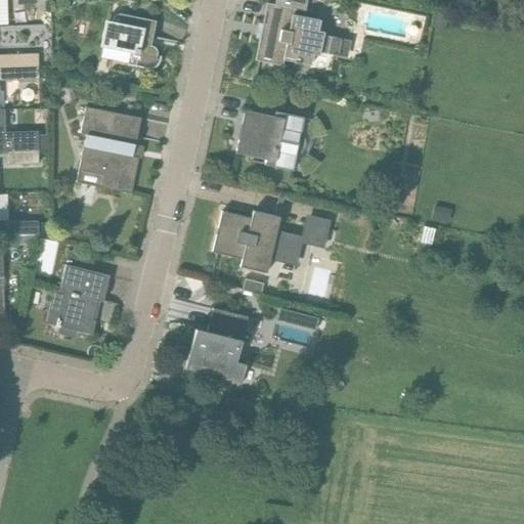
[(260,38),(255,61),(281,68),(284,61),(294,63),(294,64),(299,66),(299,64),(310,67),(313,56),(318,57),(319,54),(326,56),(331,38),(323,37),(323,34),(317,33),(320,22),(303,18),(307,0),(275,0),(274,6),(266,4),(262,28),(264,29),(262,38),(260,38)]
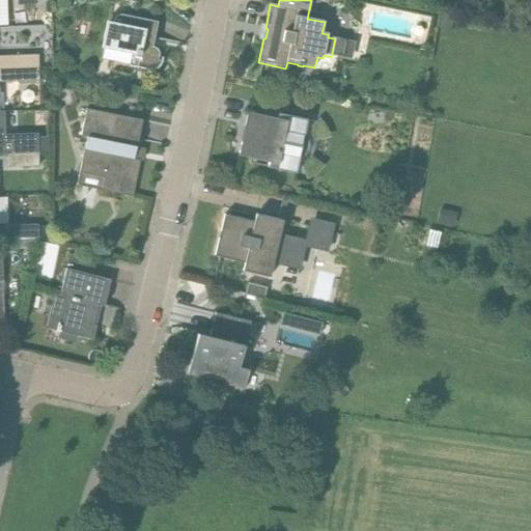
[(114,20),(114,23),(107,22),(102,50),(134,55),(132,66),(131,66),(130,67),(149,72),(152,72),(157,71),(159,68),(161,67),(162,64),(163,62),(163,58),(162,58),(162,61),(159,61),(160,57),(160,54),(159,52),(158,51),(155,49),(152,48),(158,23),(123,16),(120,16),(118,17),(116,18),(114,20)]
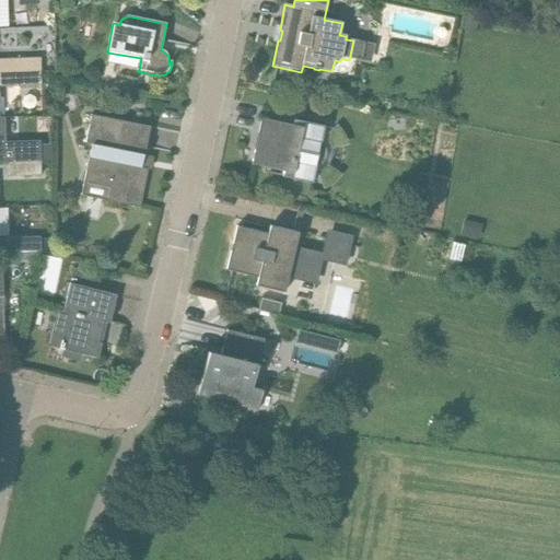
[(9,73),(41,72),(41,59),(9,60),(9,73)]
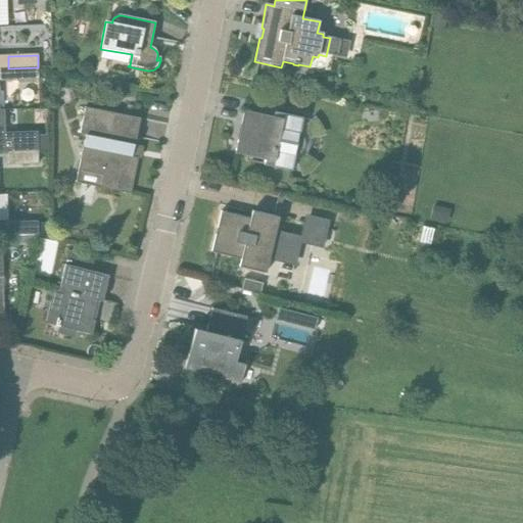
[(9,82),(39,81),(38,67),(8,68),(9,82)]
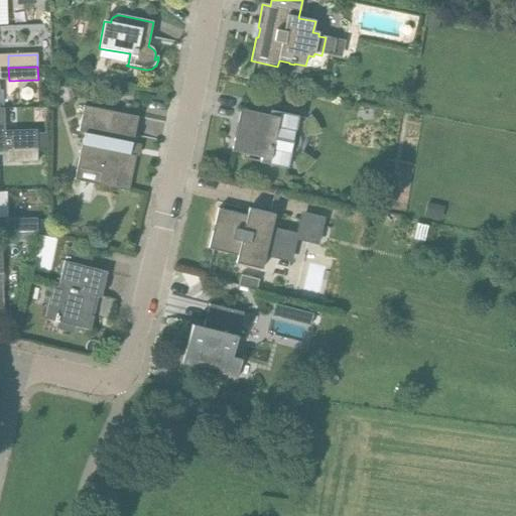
[(138,118),(84,107),(79,133),(85,134),(75,181),(129,192),(137,157),(131,155),(138,118)]
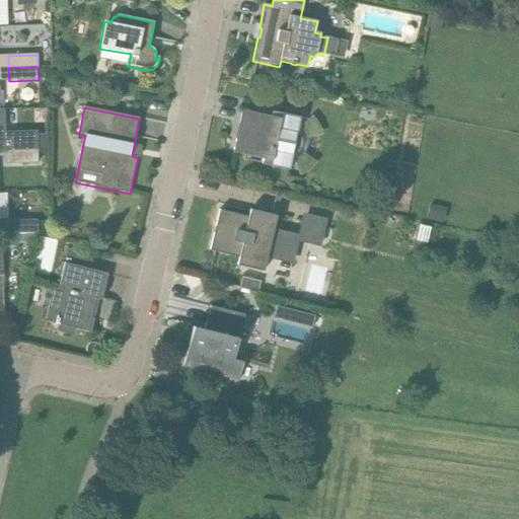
[(299,133),(298,132),(301,118),(273,112),(272,117),(242,110),(234,153),(263,159),(262,164),(290,170),(293,155),(294,155),(296,154),(297,153),(299,151),(300,149),(301,148),(301,147),(302,144),(302,143),(302,141),(302,138),(301,137),(300,135),(299,133)]
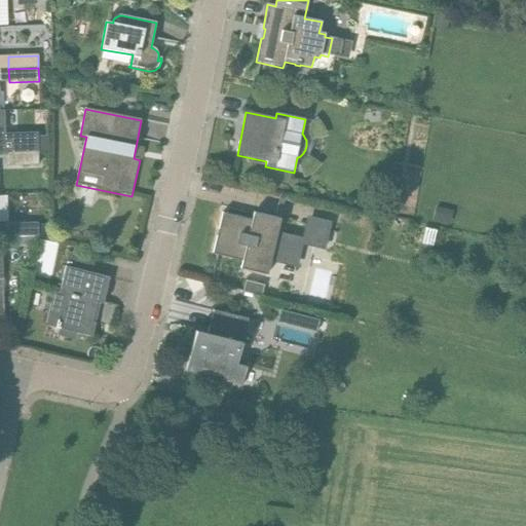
[(0,153),(8,153),(38,152),(37,139),(0,140),(0,153)]
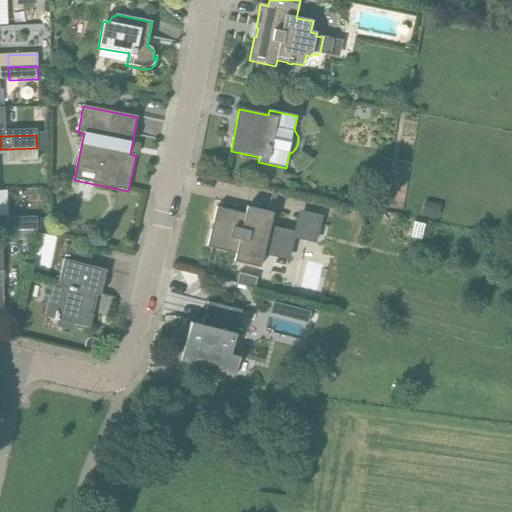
[(8,162),(37,161),(37,148),(8,149),(8,162)]
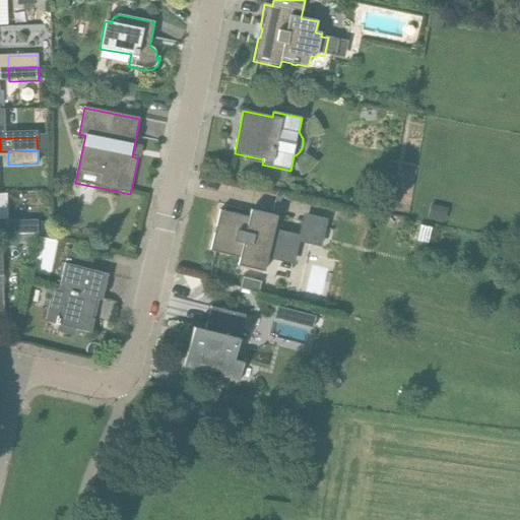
[(211,251),(241,258),(239,265),(264,271),(268,255),(279,258),(284,237),(273,234),(277,217),(252,211),(250,218),(220,211),(211,251)]
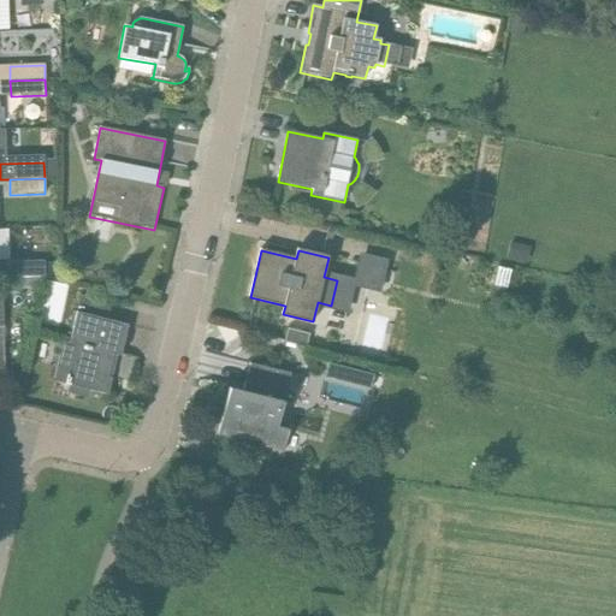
[(0,278),(40,277),(45,277),(45,276),(59,276),(59,261),(0,262),(0,278)]
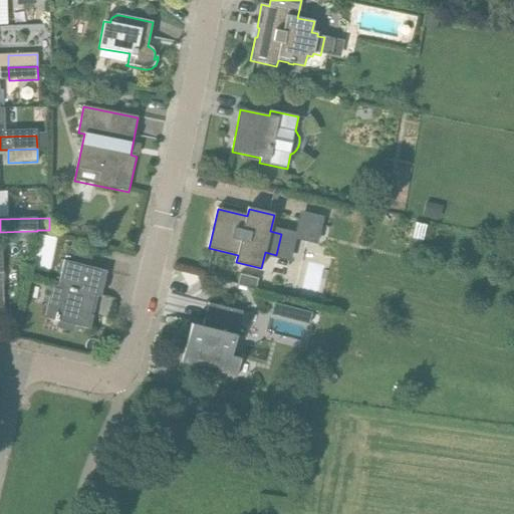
[(100,297),(100,295),(106,271),(89,267),(93,253),(67,247),(57,286),(62,287),(54,320),(89,329),(93,315),(89,315),(94,296),(100,297)]
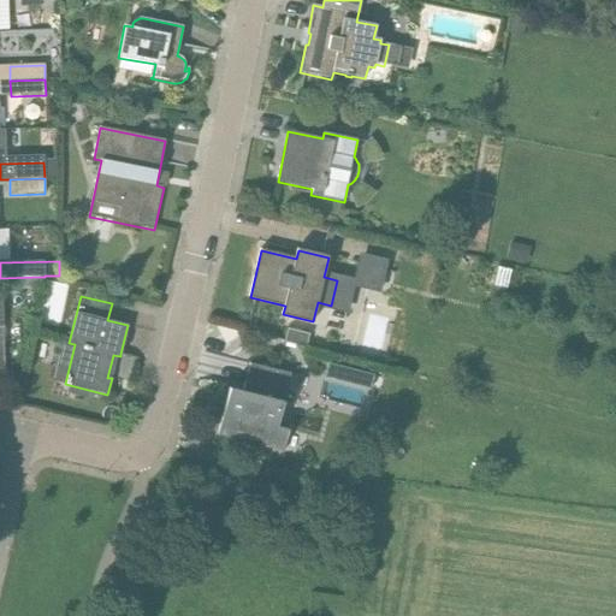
[(308,345),(311,335),(289,330),(285,343),(307,349),(308,345)]
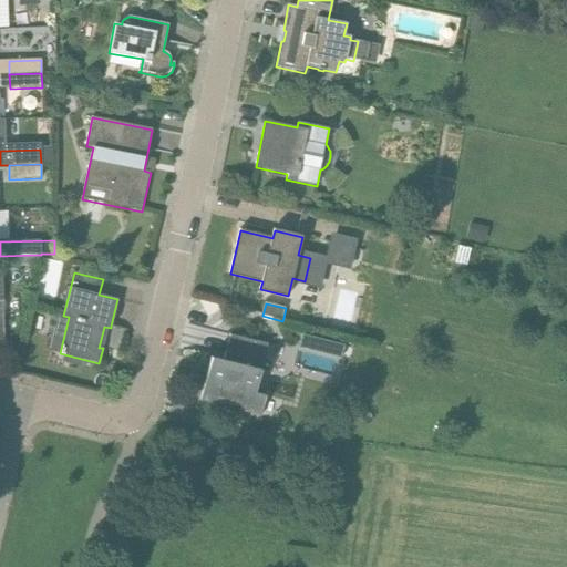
[(302,332),(300,353),(344,359),(347,338),(302,332)]
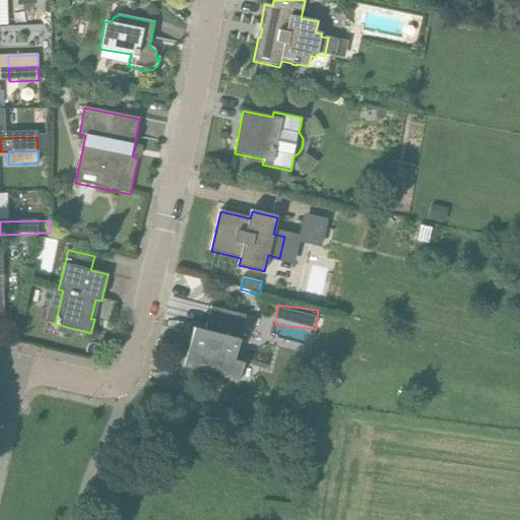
[(184,366),(224,377),(240,380),(244,364),(234,362),(246,316),(210,307),(205,330),(193,328),(184,366)]
